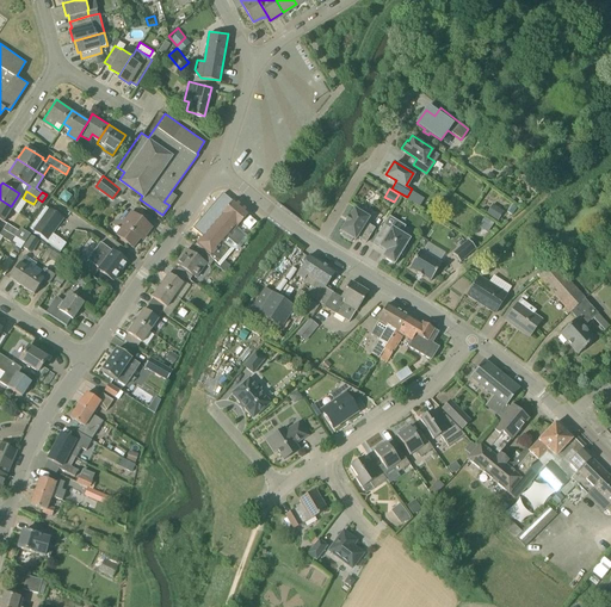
[(224,239),(248,210),(234,198),(214,220),(213,218),(210,218),(208,222),(208,224),(210,225),(196,242),(205,249),(211,254),(209,256),(213,259),(217,262),(223,254),(226,256),(234,247),(224,239)]
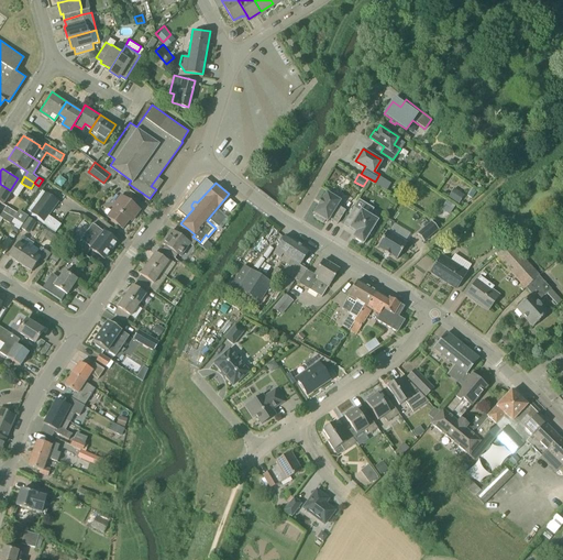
[(0,200),(2,202),(10,190),(0,184),(0,200)]
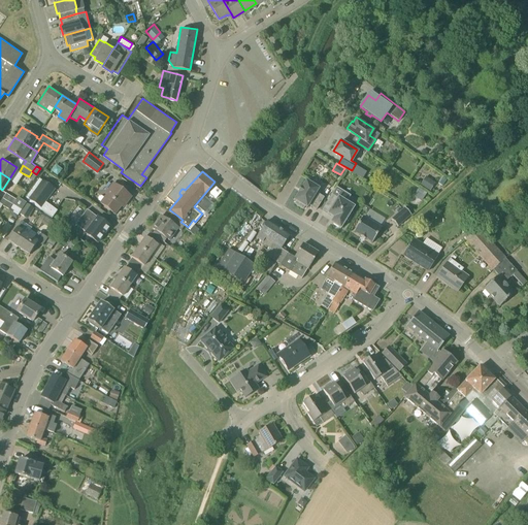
[(426,174),(420,183),(429,189),(435,181),(426,174)]
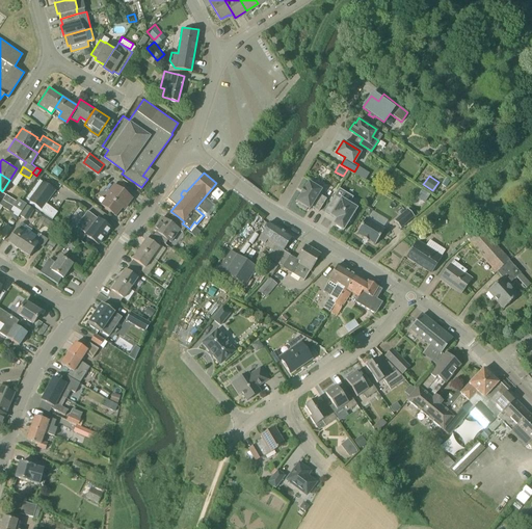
[(46,202),(55,188),(43,179),(28,199),(27,200),(51,217),(57,210),(46,202)]
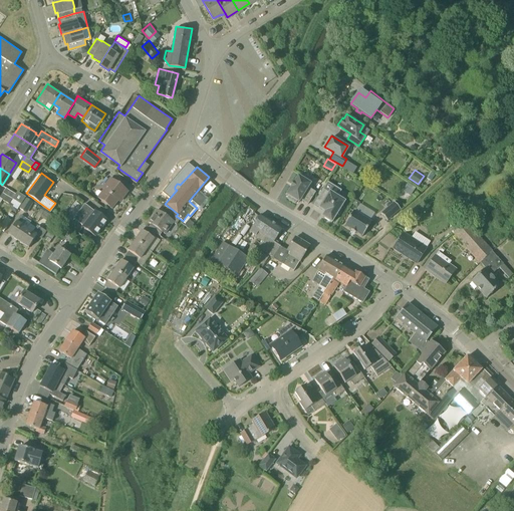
[(309,178),(301,173),(300,175),(298,174),(294,181),(293,180),(290,185),(290,186),(286,193),(288,194),(287,196),(295,201),(297,199),(298,200),(300,198),(307,202),(315,190),(307,186),(310,182),(308,181),(309,178)]
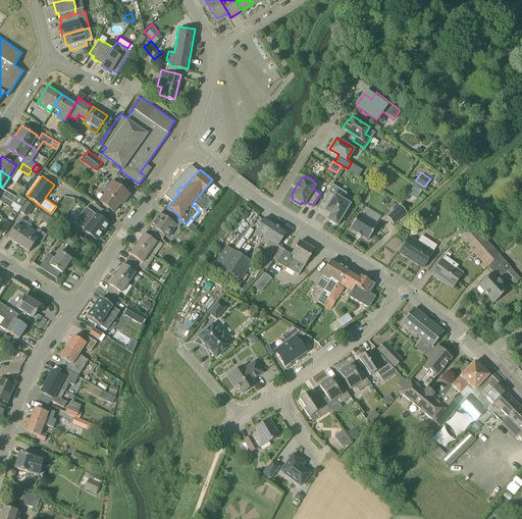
[(124,198),(129,193),(111,178),(103,189),(104,190),(98,198),(113,210),(123,197),(124,198)]
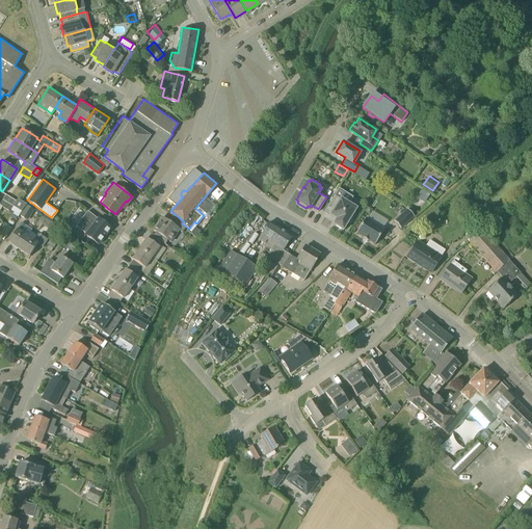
[(423,188),(419,194),(425,199),(429,192),(423,188)]
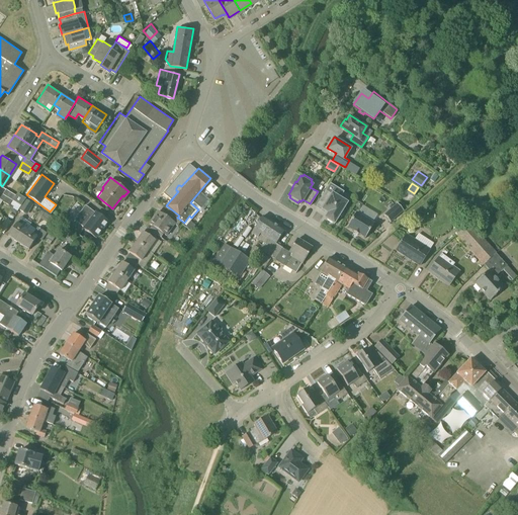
[(6,187),(3,192),(12,198),(20,204),(25,197),(17,191),(15,193),(6,187)]
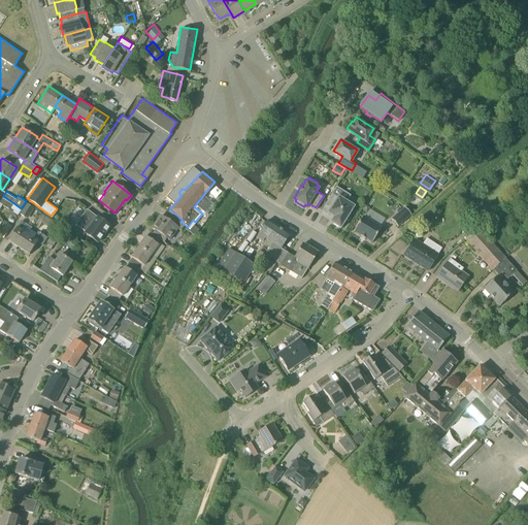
[(337,195),(332,192),(322,207),(328,211),(333,216),(330,220),(340,226),(345,218),(348,219),(352,212),(350,211),(354,205),(338,195),(337,195)]
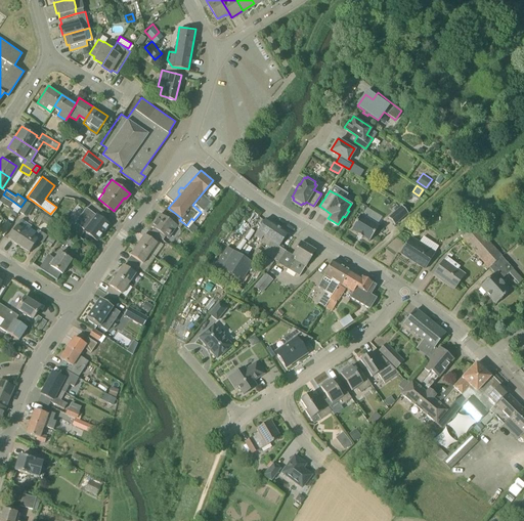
[(12,201),(3,194),(0,200),(2,201),(2,202),(9,207),(12,201)]
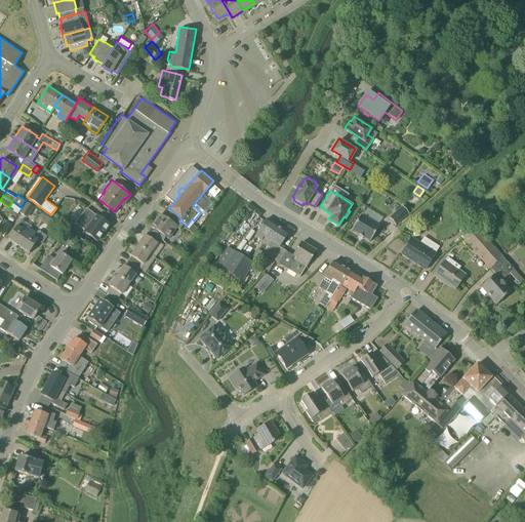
[(26,216),(33,206),(26,201),(18,211),(26,216)]
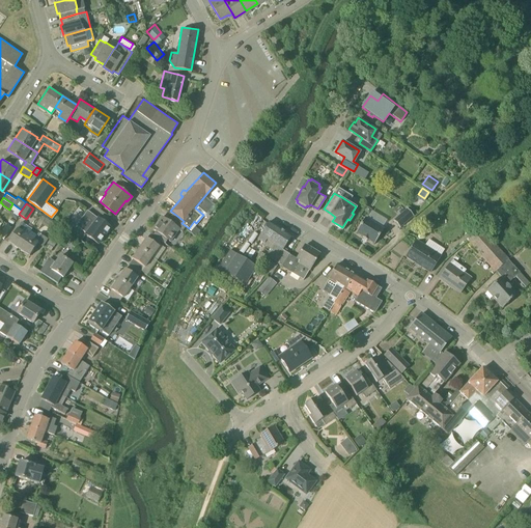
[(406,206),(393,219),(399,226),(413,214),(406,206)]
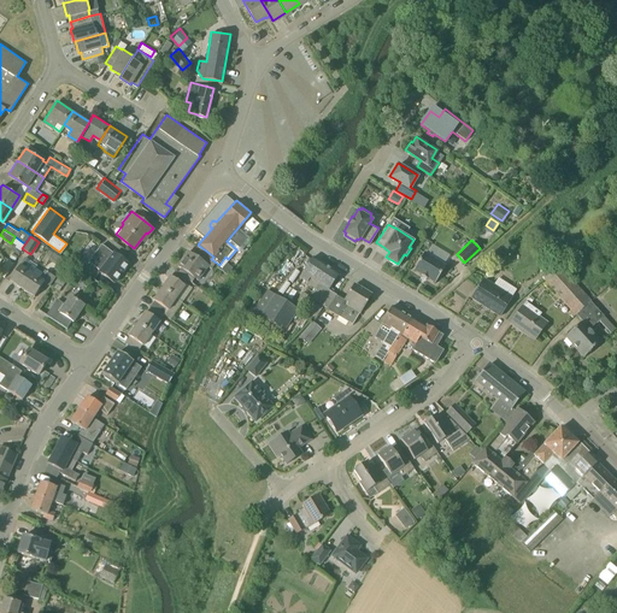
[(113,251),(113,252),(101,242),(88,258),(101,267),(99,270),(115,281),(129,263),(113,251)]
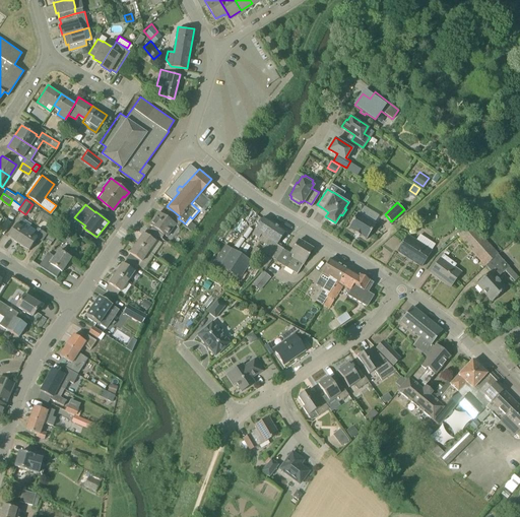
[(360,233),(367,237),(376,222),(371,219),(375,213),(361,205),(348,225),(355,231),(354,231),(359,234),(360,233)]
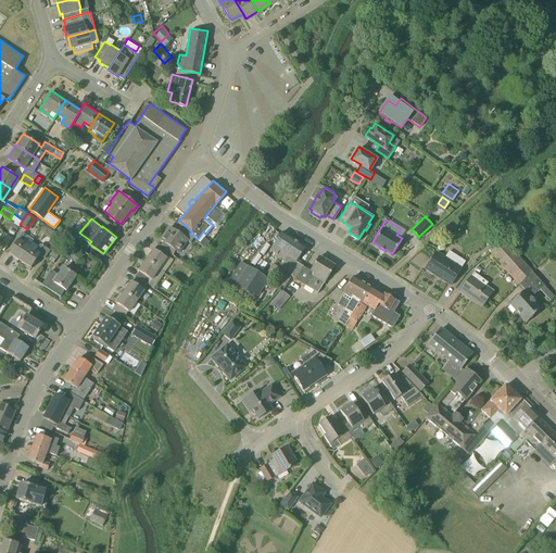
[(43,223),(40,228),(48,234),(48,235),(50,237),(51,236),(55,238),(57,238),(59,234),(43,223)]
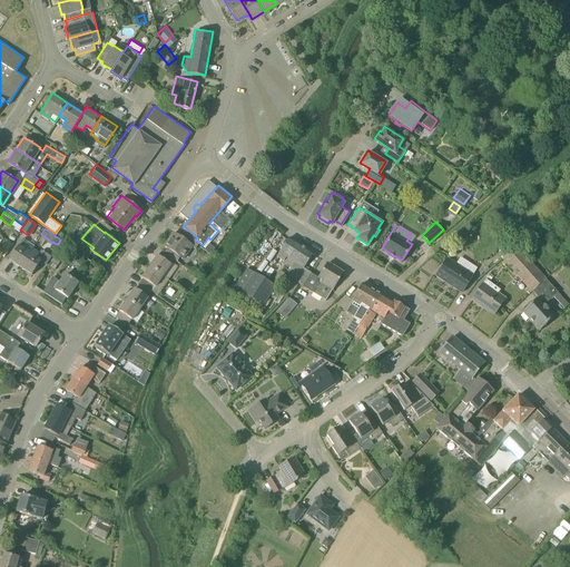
[(195,240),(183,231),(179,235),(173,231),(164,244),(184,257),(193,244),(195,246),(198,242),(195,240)]
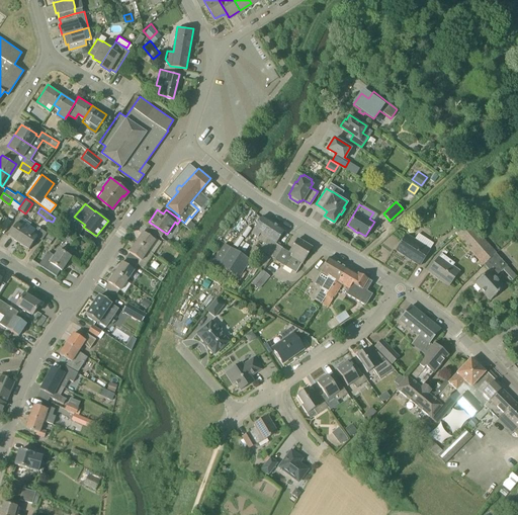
[(8,234),(18,241),(27,228),(30,222),(24,218),(20,215),(8,234)]
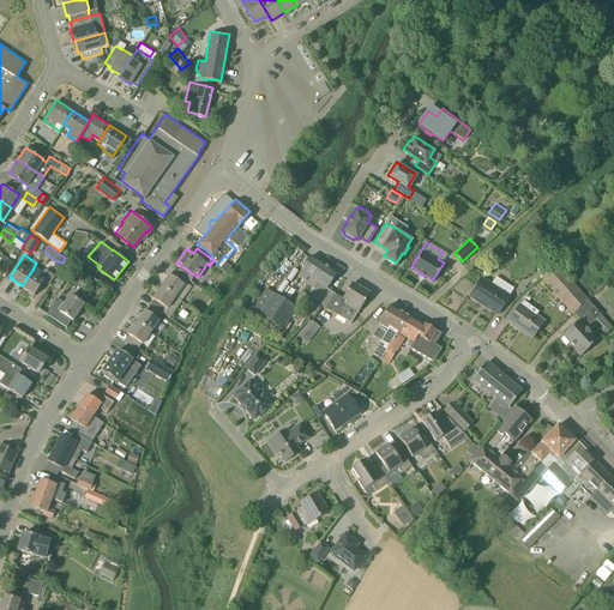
[(327,285),(337,271),(311,254),(299,272),(306,277),(308,275),(320,282),(312,294),(329,305),(337,291),(327,285)]
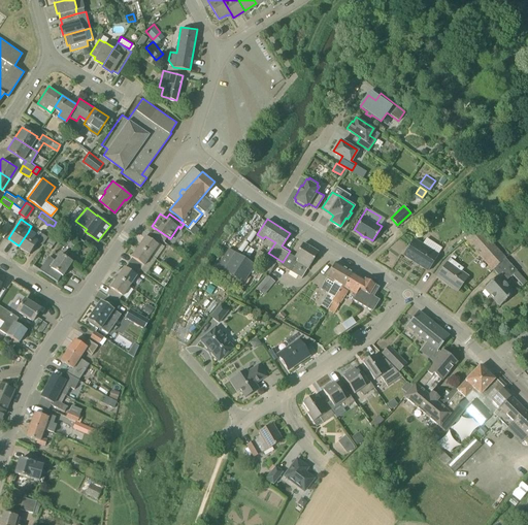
[(11,224),(7,222),(6,223),(5,222),(0,229),(0,233),(4,235),(11,224)]
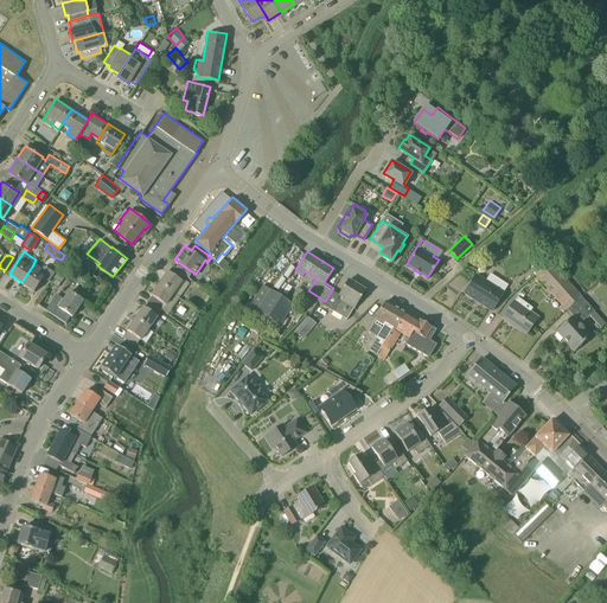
[(535,273),(566,308),(581,295),(582,294),(551,258),(535,273)]
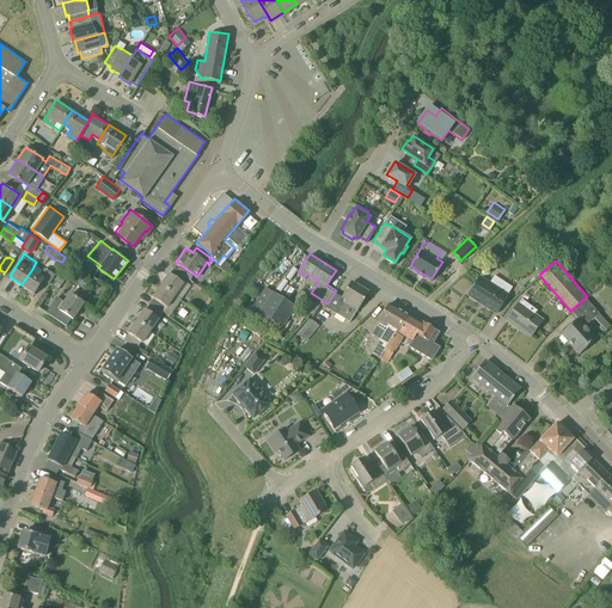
[(44,266),(40,275),(32,269),(22,284),(34,293),(43,278),(49,270),(44,266)]
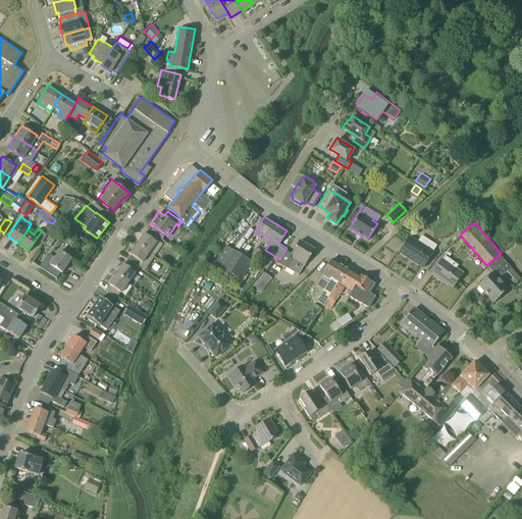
[(159,236),(150,229),(148,227),(145,232),(144,232),(137,243),(149,251),(156,241),(155,241),(159,236)]
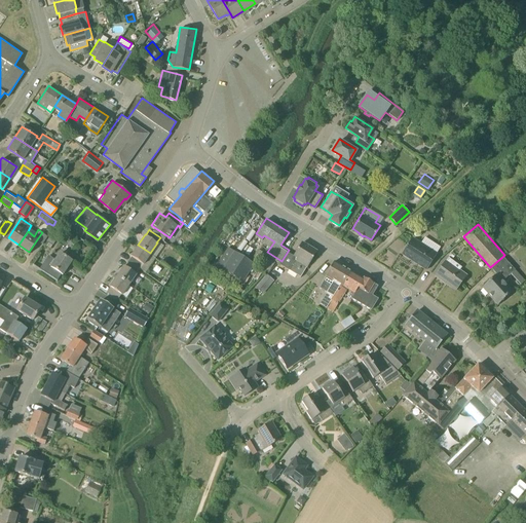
[(42,232),(37,239),(42,244),(47,235),(42,232)]
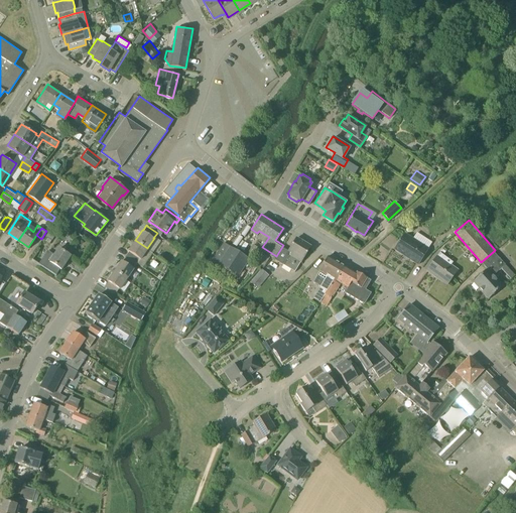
[(428,247),(413,237),(411,240),(402,234),(394,246),(418,262),(426,249),(428,247)]
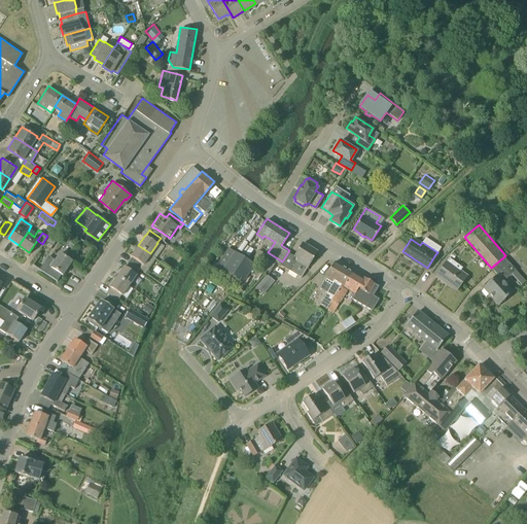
[(302,275),(317,249),(303,241),(294,253),(289,250),(282,262),(282,263),(302,275)]
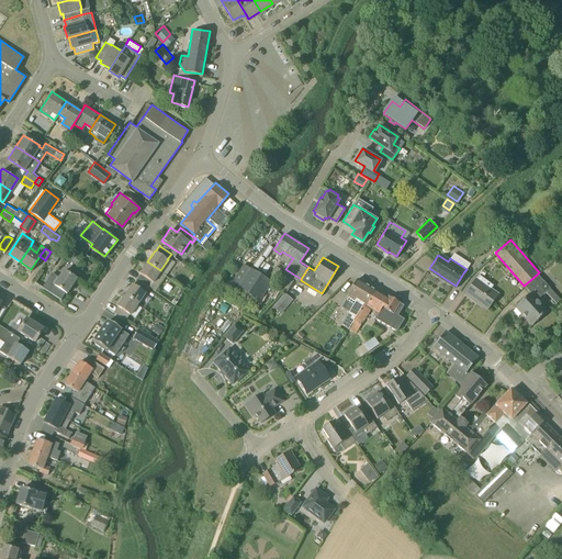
[(166,274),(160,270),(147,261),(139,272),(141,272),(136,278),(148,286),(149,286),(156,289),(166,274)]
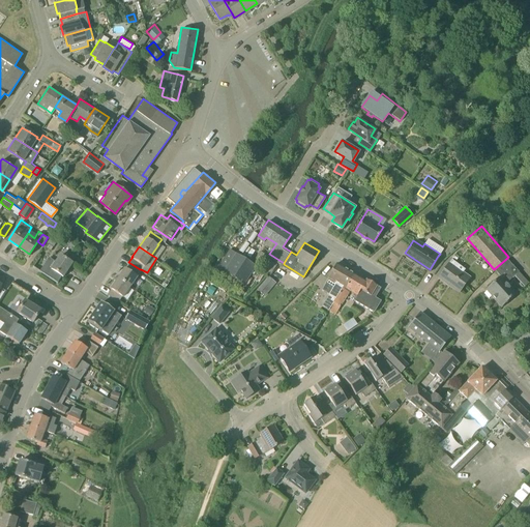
[(243,282),(255,264),(230,247),(217,265),(243,282)]
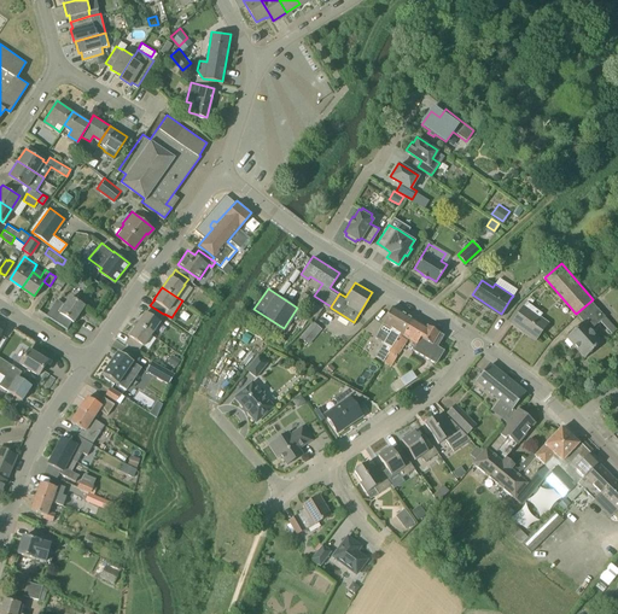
[(68,327),(73,320),(73,321),(83,304),(70,296),(65,303),(59,311),(52,307),(46,314),(68,328),(68,327)]
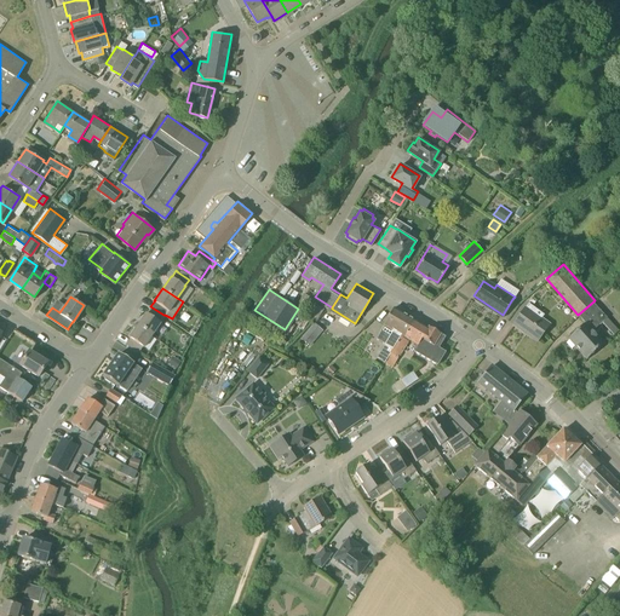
[(316,320),(323,308),(314,300),(305,312),(316,320)]
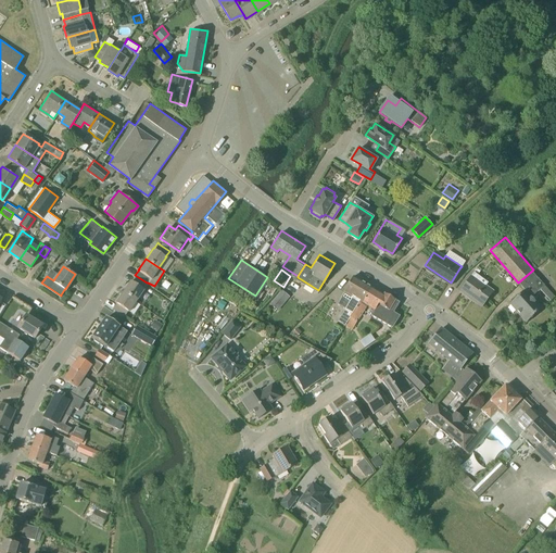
[(481,304),(491,291),(484,286),(488,281),(474,271),(460,289),(481,304)]
